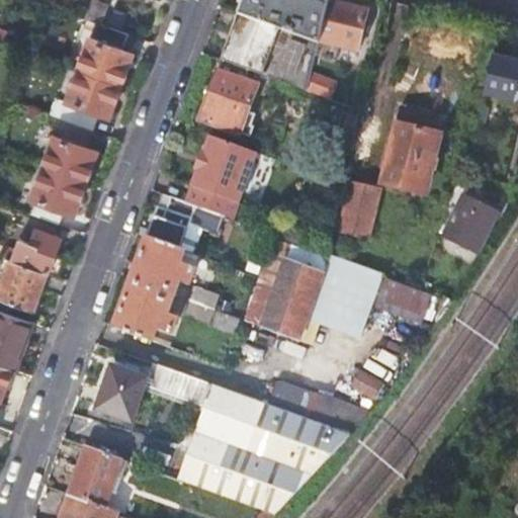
[(96,21),(102,24),(109,2),(104,0),(93,0),(89,10),(87,18),(96,21)]
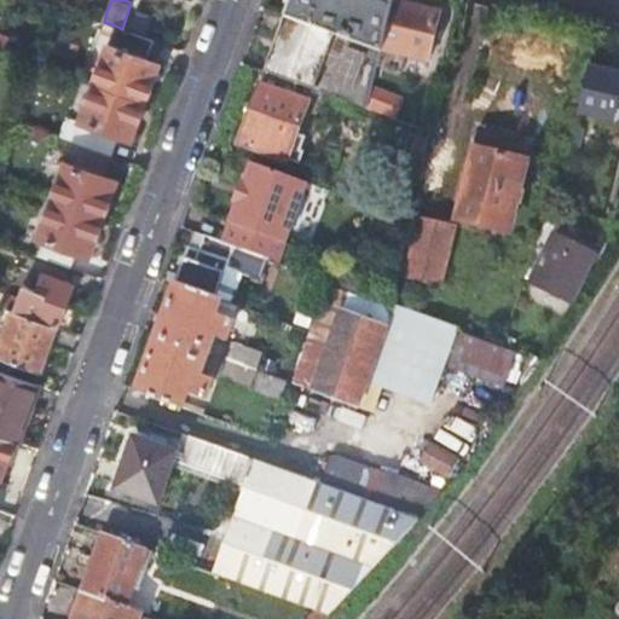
[(382,47),(393,0),(290,0),(285,15),(381,51),(382,47)]
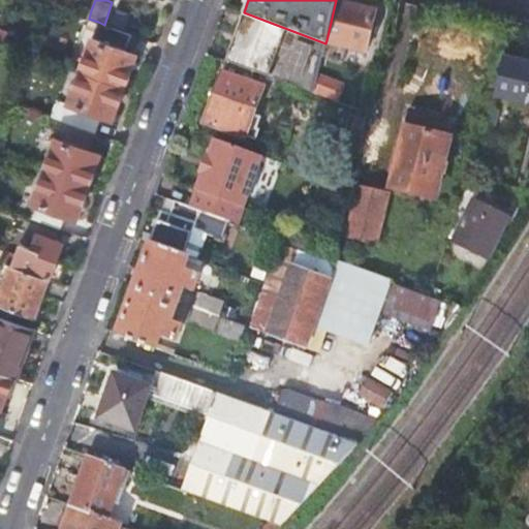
[(376,9),(338,0),(336,0),(327,40),(367,51),(376,9)]
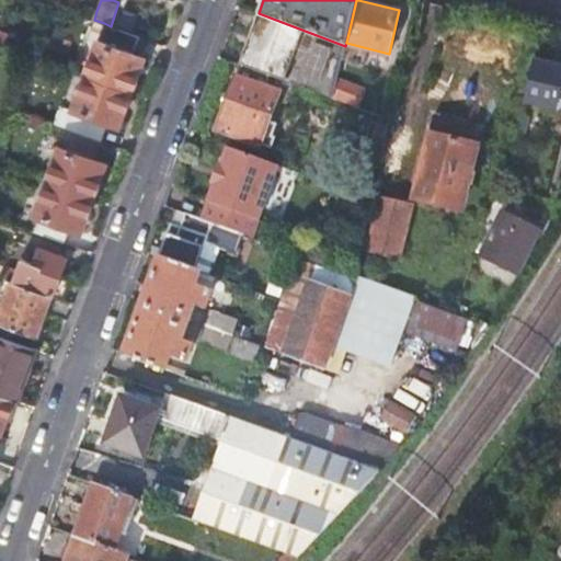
[(270,75),(333,98),(345,46),(259,13),(241,64),(243,65),(270,75)]
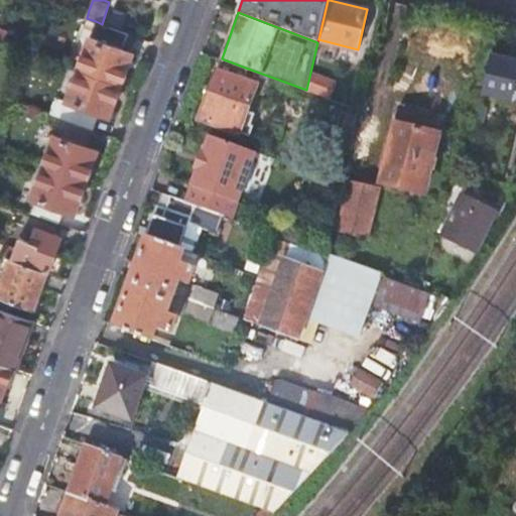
[(79,69),(121,84),(138,37),(102,24),(96,21),(79,69)]
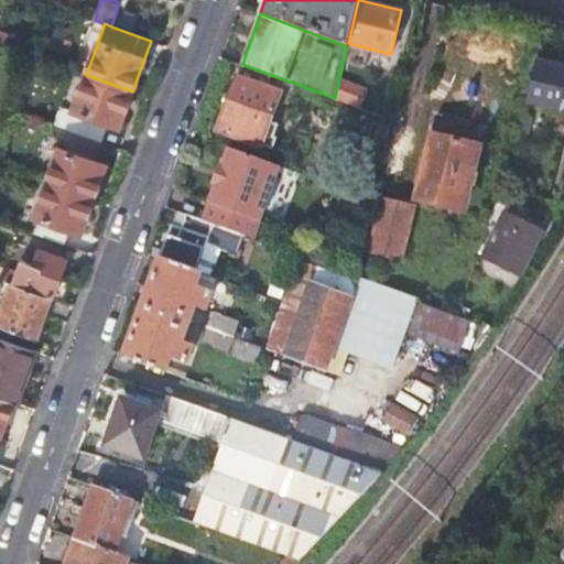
[(563,110),(563,67),(538,61),(528,102),(563,110)]
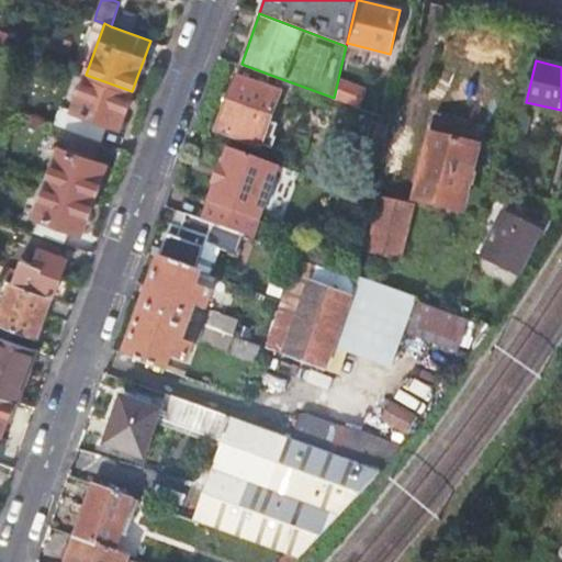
[(267,86),(270,75),(244,65),(239,76),(218,128),(262,144),(262,143),(273,146),(277,136),(274,135),(277,127),(269,124),(282,91),(267,86)]
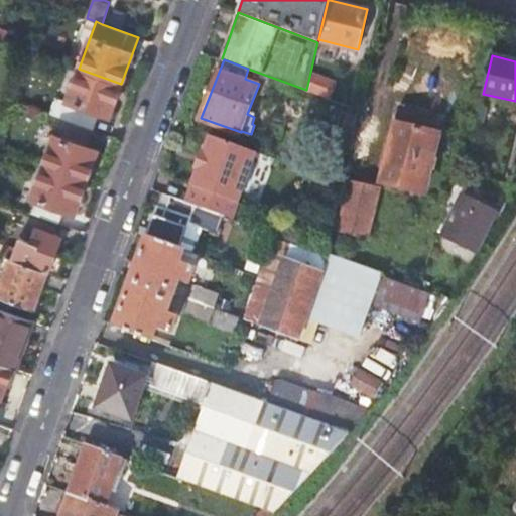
[(110,115),(121,84),(79,69),(60,117),(93,129),(100,112),(110,115)]
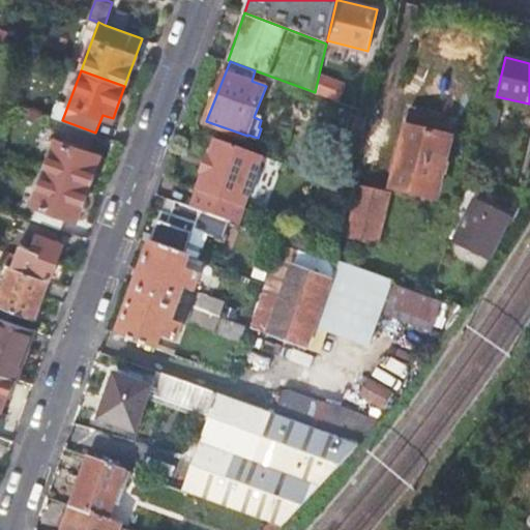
[(442,163),(451,121),(410,111),(391,187),(433,197),(440,172),(446,174),(448,164),(442,163)]
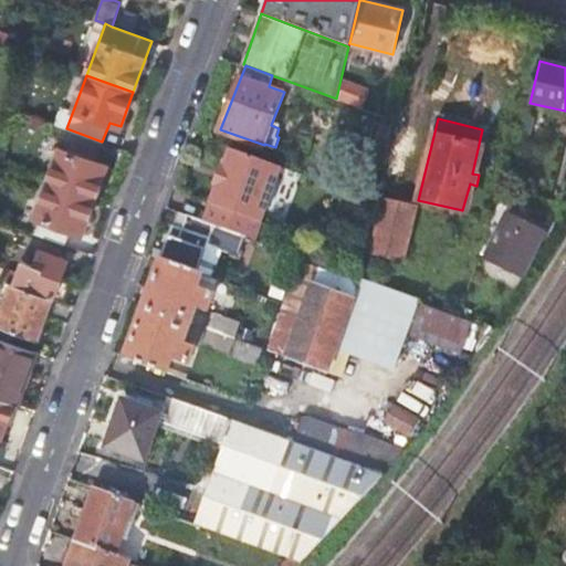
[(95,160),(102,142),(66,128),(48,181),(94,199),(106,165),(95,160)]
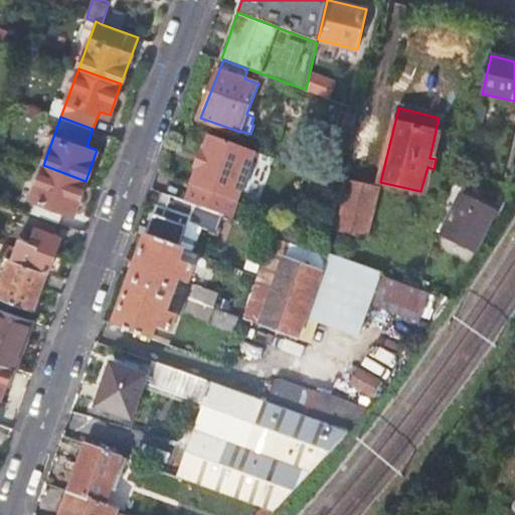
[(215,211),(237,144),(209,134),(203,150),(201,149),(198,156),(201,157),(200,161),(197,160),(194,168),(197,168),(186,201),(215,211)]
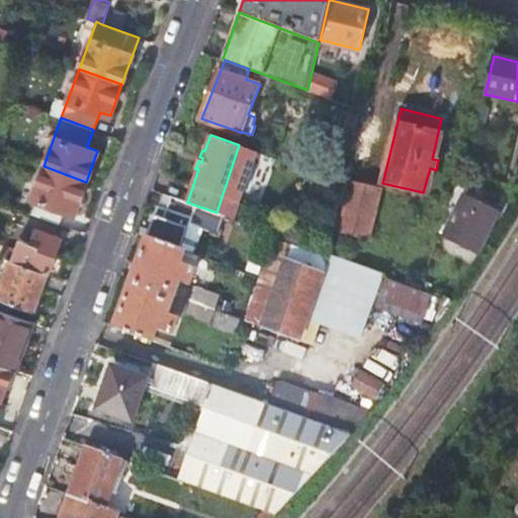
[(26,212),(60,224),(65,210),(74,213),(86,182),(44,166),(26,212)]
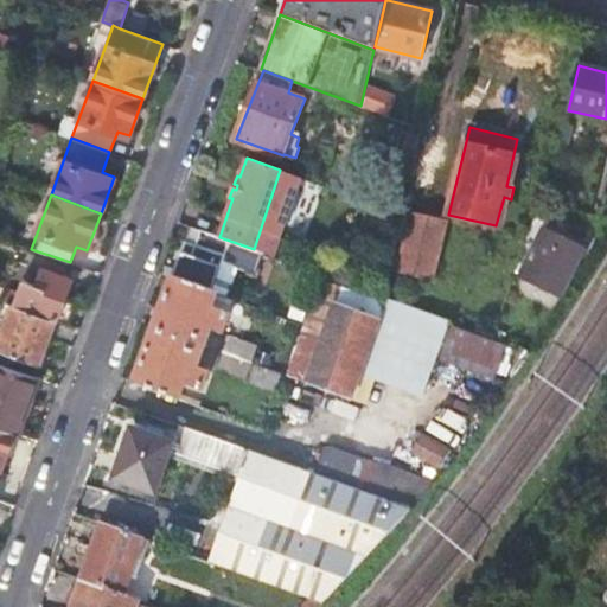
[(414,215),(407,242),(400,270),(433,279),(447,222),(414,215)]
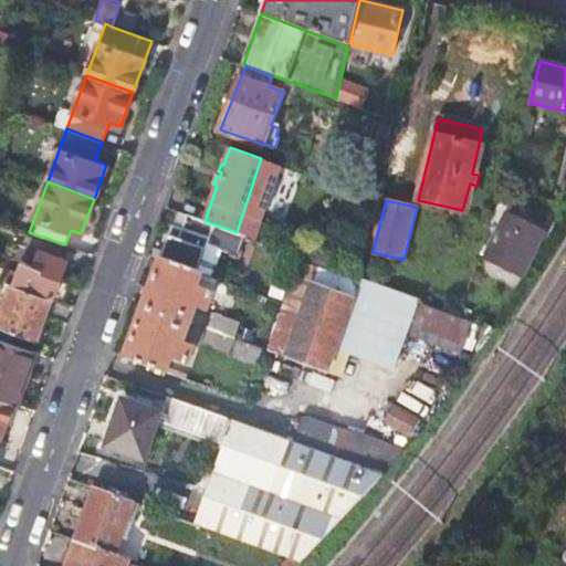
[(180,212),(176,226),(184,228),(188,215),(180,212)]
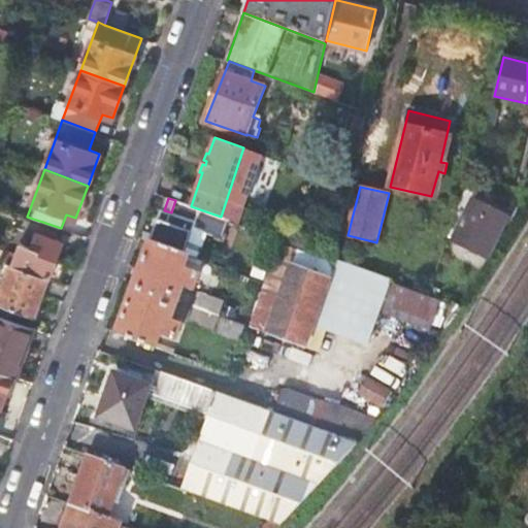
[(490,256),(508,217),(470,198),(467,203),(471,205),(455,238),(490,256)]
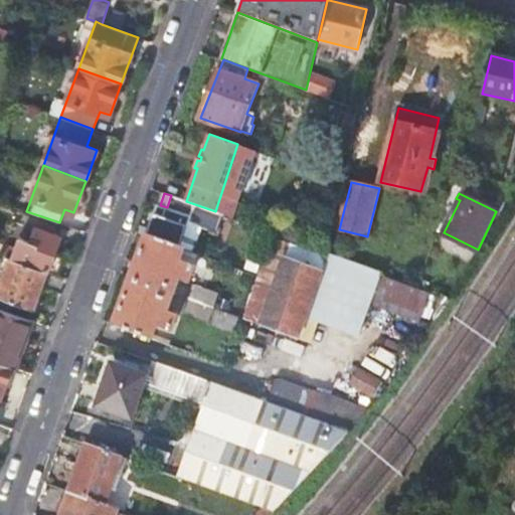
[(224,214),(215,211),(186,201),(171,195),(167,207),(160,205),(159,205),(147,235),(181,247),(188,228),(195,230),(197,225),(217,231),(224,214)]
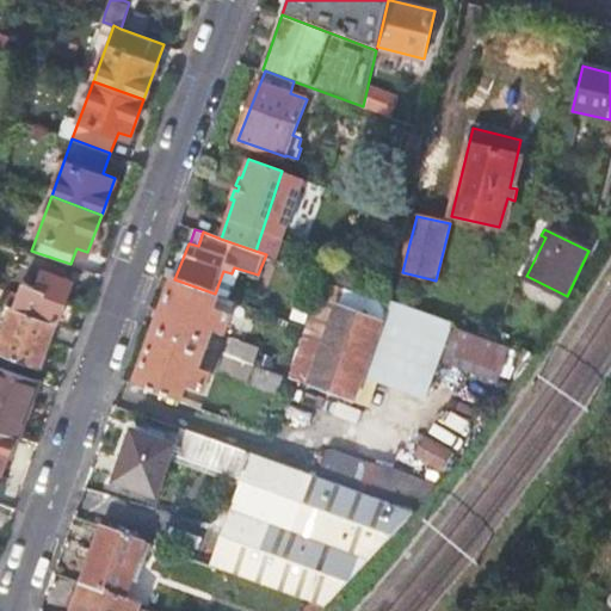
[(409,244),(397,240),(390,270),(402,272),(409,244)]
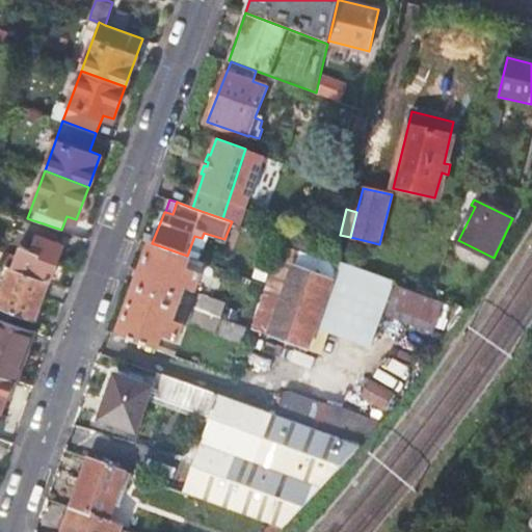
[(49,281),(59,285),(65,267),(55,263),(62,245),(34,235),(29,250),(20,247),(11,267),(49,281)]
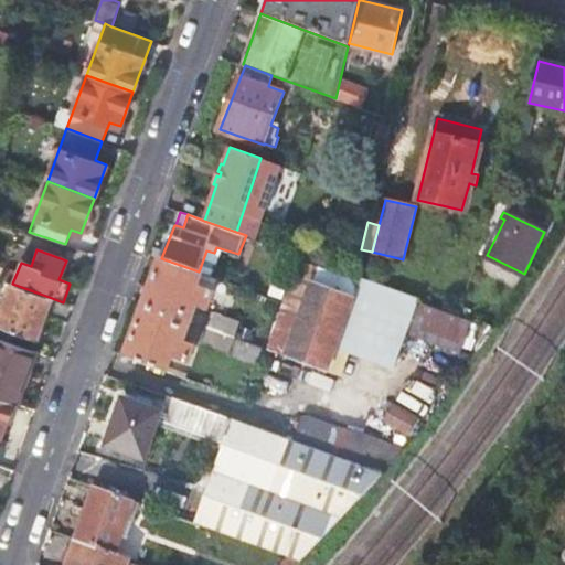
[(208,311),(220,279),(199,272),(161,258),(126,355),(168,371),(172,358),(189,363),(195,343),(185,340),(190,328),(187,327),(189,320),(192,321),(196,309),(208,311)]
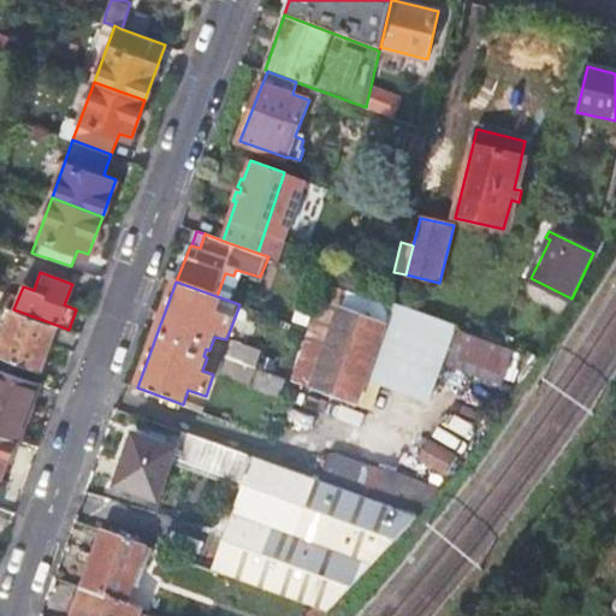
[(431,394),(456,325),(396,304),(394,309),(329,286),(295,381),(357,403),(360,400),(371,371),(381,375),(431,394)]
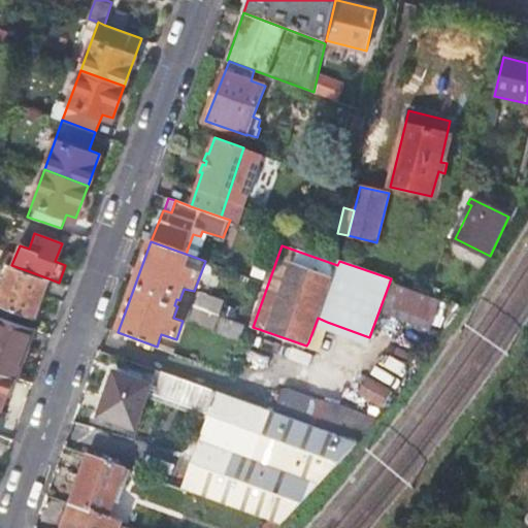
[(0,305),(34,318),(48,278),(11,265),(0,295),(0,305)]
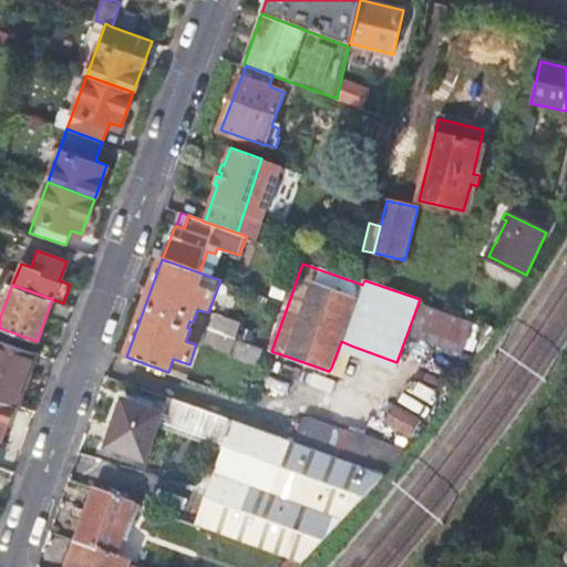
[(463,347),(472,323),(423,306),(413,334),(434,343),(436,338),(463,347)]
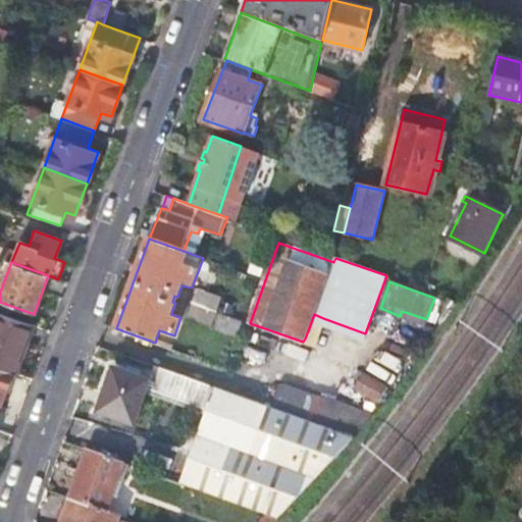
[(239,334),(244,320),(218,311),(222,298),(197,290),(188,315),(239,334)]
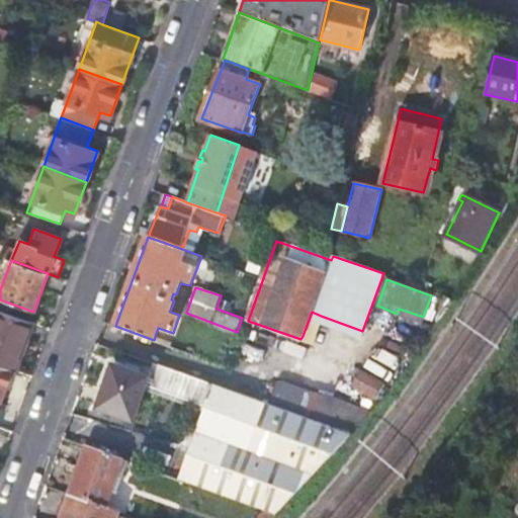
[(0,363),(13,368),(30,322),(0,310),(0,363)]
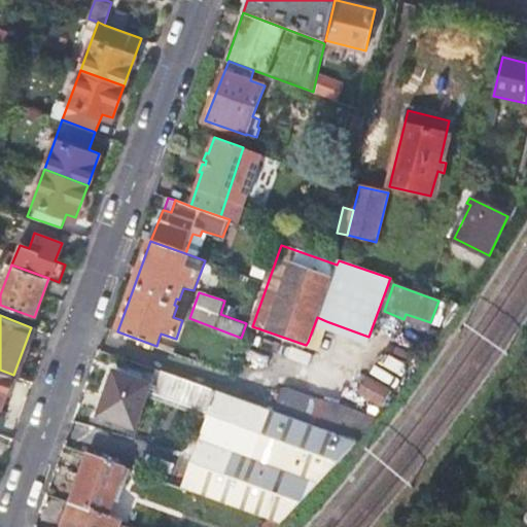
[(317,345),(326,321),(317,317),(308,342),(317,345)]
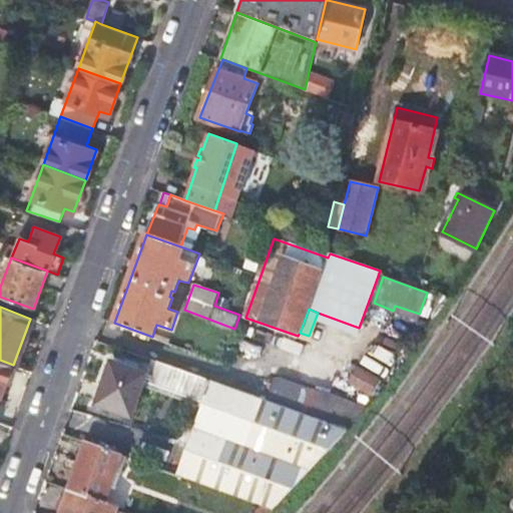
[(203,401),(211,380),(153,359),(147,375),(112,362),(97,404),(132,417),(143,386),(146,380),(203,401)]
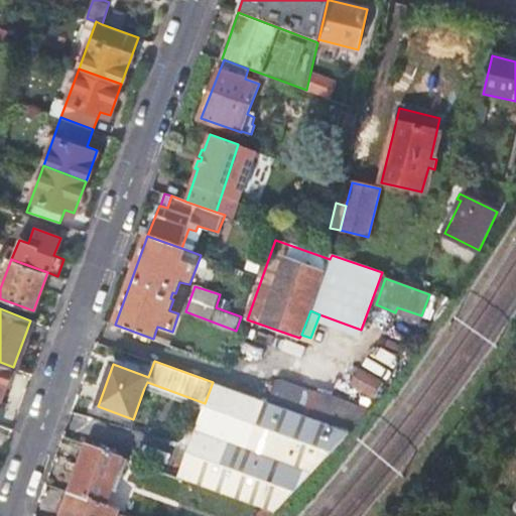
[(0,399),(1,400),(13,367),(0,362),(0,399)]
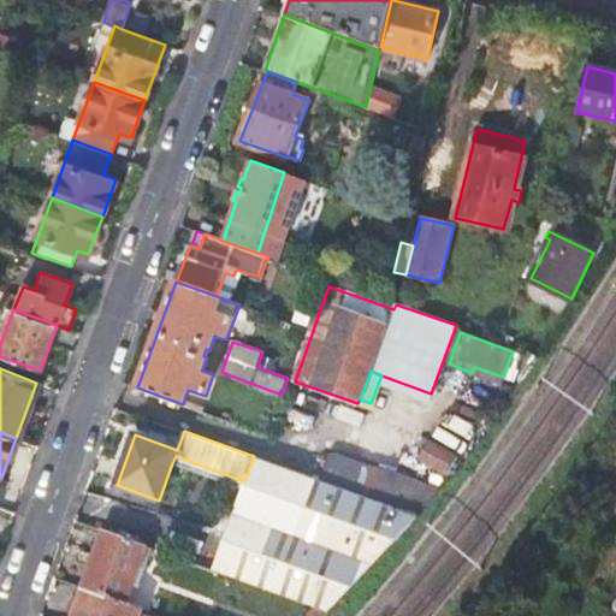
[(448,472),(458,452),(432,438),(421,457),(448,472)]
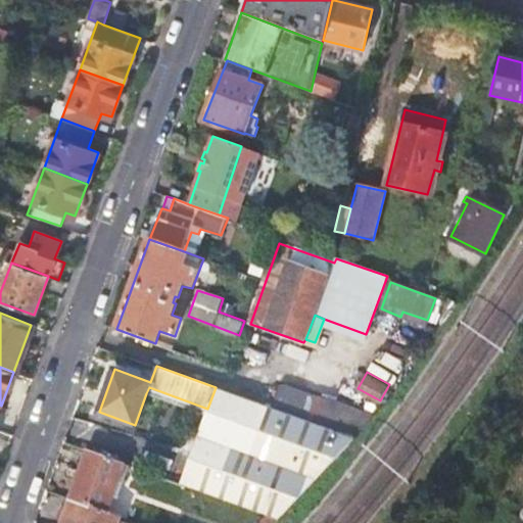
[(205,414),(207,409),(149,387),(146,393),(205,414)]
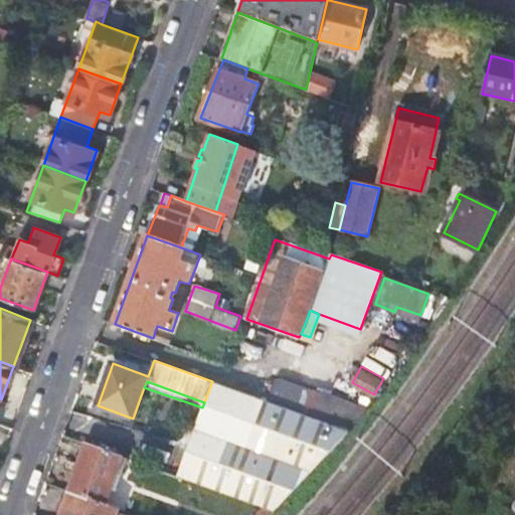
[(274,512),(353,433),(212,381),(204,402),(202,407),(192,436),(177,477),(252,504),(274,512)]
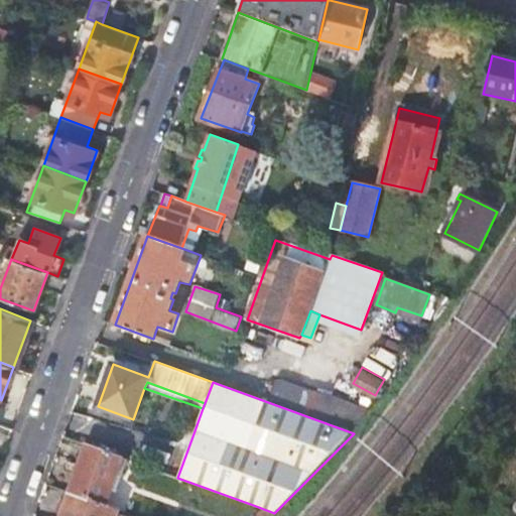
[(123,477),(128,460),(87,445),(70,492),(105,505),(116,475),(123,477)]
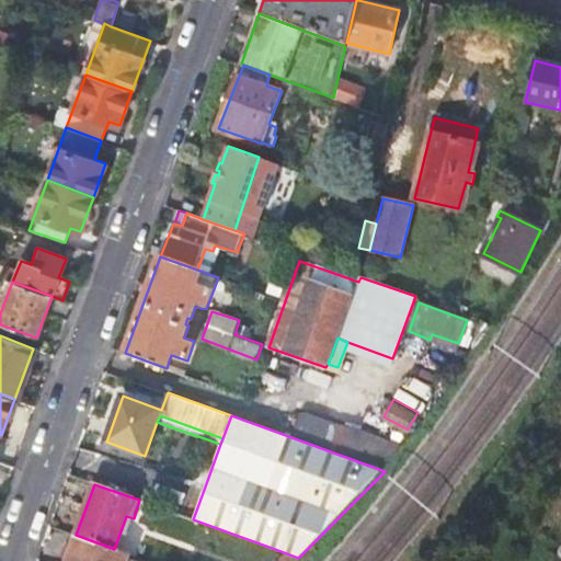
[(125,560),(128,554),(114,549),(76,535),(66,560),(125,560)]
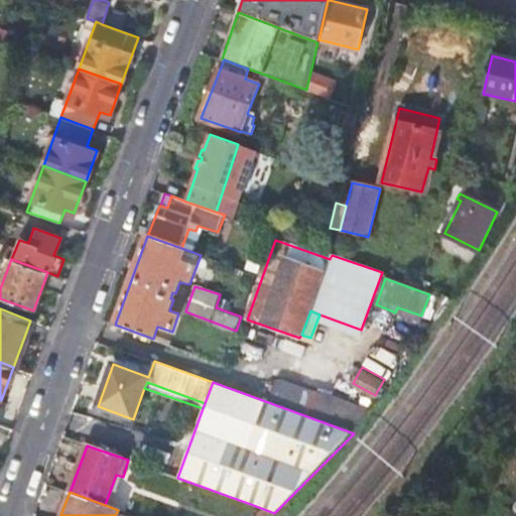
[(275,515),(277,514),(274,513),(253,505),(250,512),(254,515),(275,515)]
